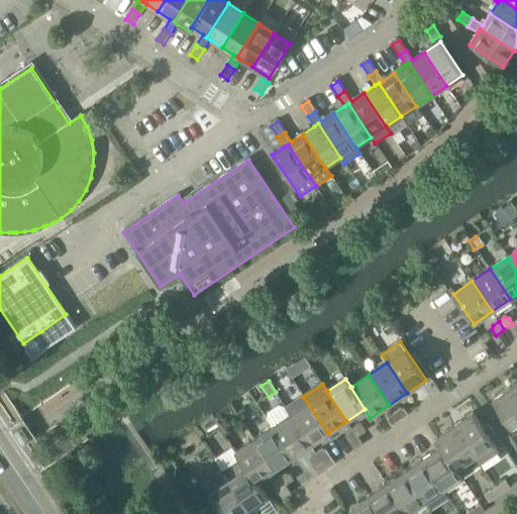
[(433,400),(441,394),(436,386),(430,390),(429,394),(433,400)]
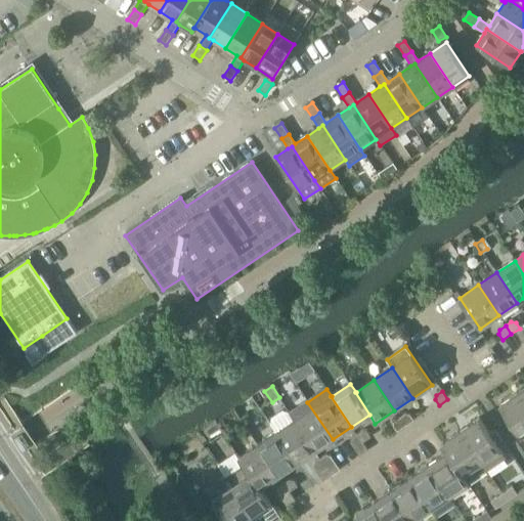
[(523,434),(523,400),(519,393),(499,406),(507,418),(503,421),(510,432),(515,429),(520,437),(523,434)]
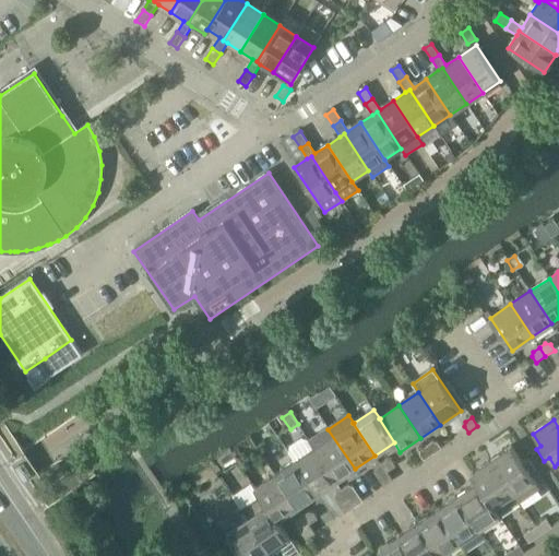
[(355,469),(328,429),(309,442),(313,450),(335,482),(355,469)]
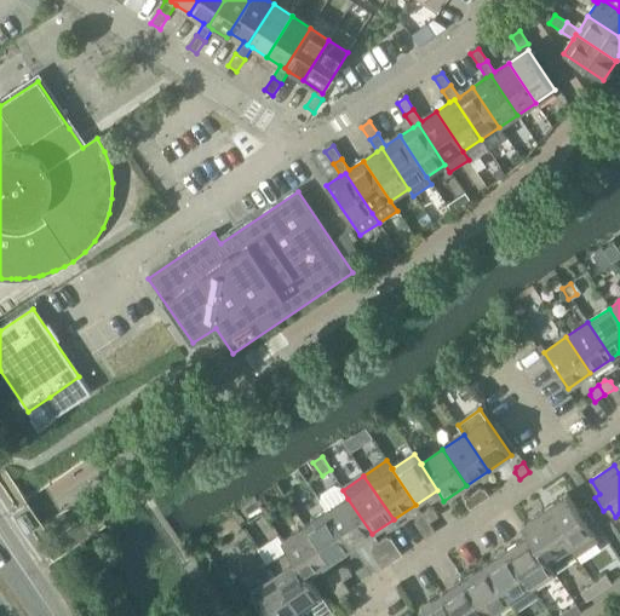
[(474,495),(481,506),(491,499),(486,491),(480,490),(474,495)]
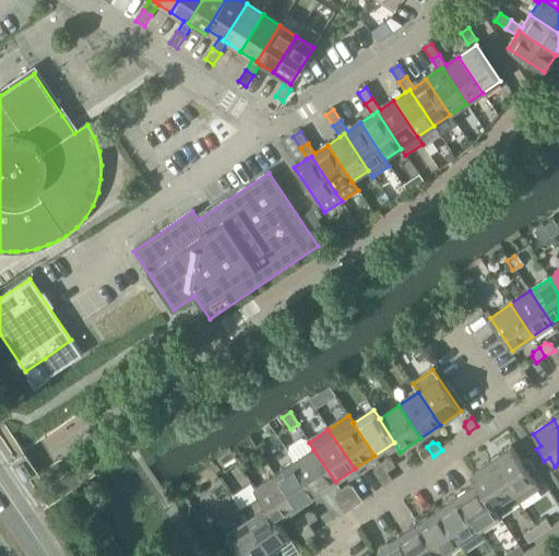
[(433,457),(427,447),(420,451),(419,456),(424,462),(433,457)]
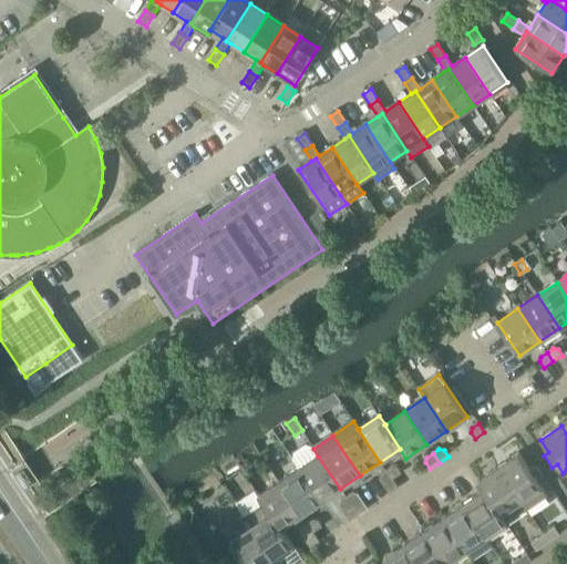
[(497,469),(525,511),(546,496),(537,483),(544,480),(535,468),(529,471),(518,455),(497,469)]
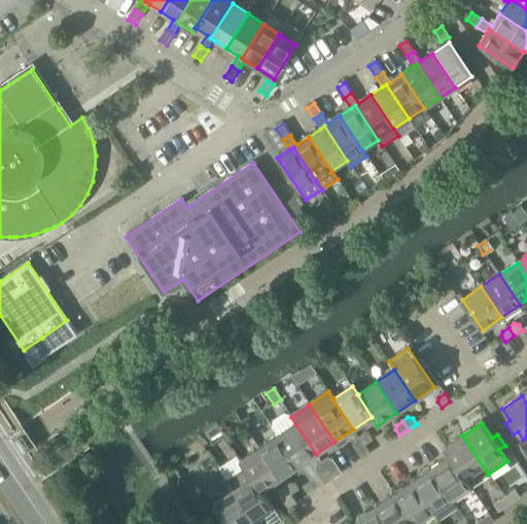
[(277,437),(297,467),(316,454),(295,424),(277,437)]
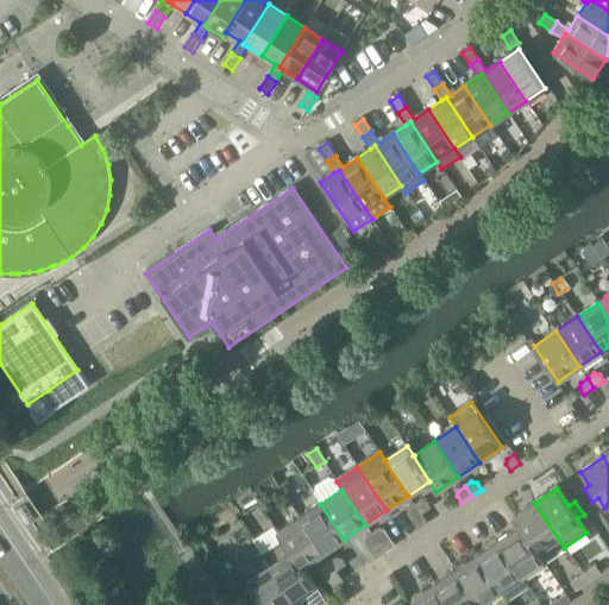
[(253,493),(242,502),(250,514),(261,505),(253,493)]
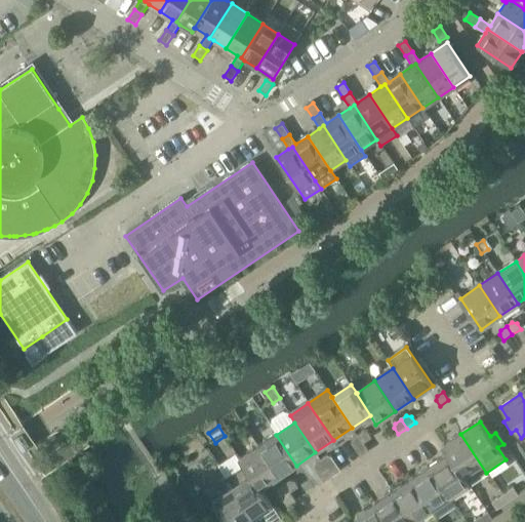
[(358,436),(364,445),(371,439),(368,433),(363,433),(358,436)]
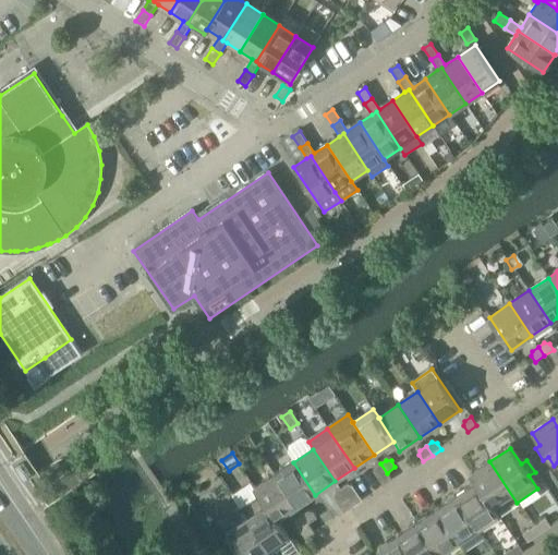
[(517,503),(489,461),(469,475),(475,484),(497,516),(517,503)]
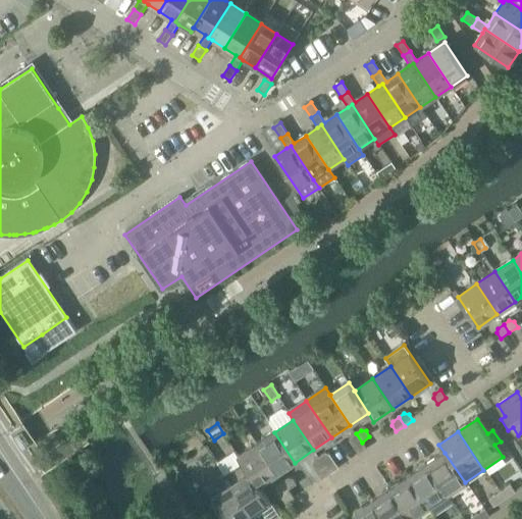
[(257,445),(277,474),(295,463),(274,432),(257,445)]
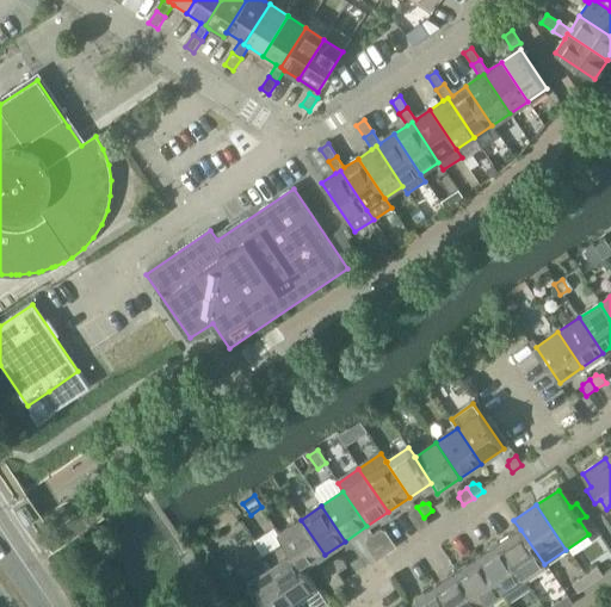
[(430,527),(424,518),(417,507),(409,512),(408,516),(420,533),(430,527)]
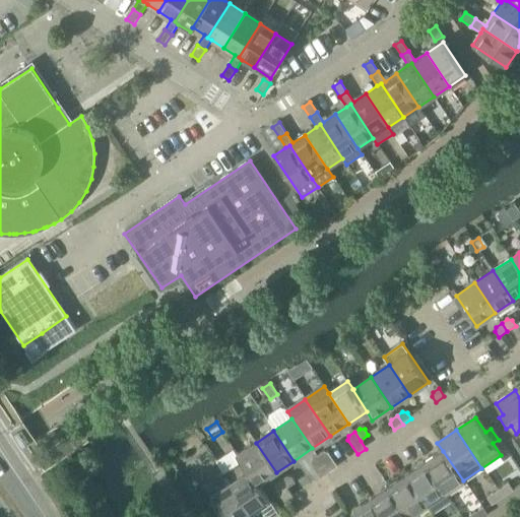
[(276,472),(256,443),(238,455),(258,486),(276,472)]
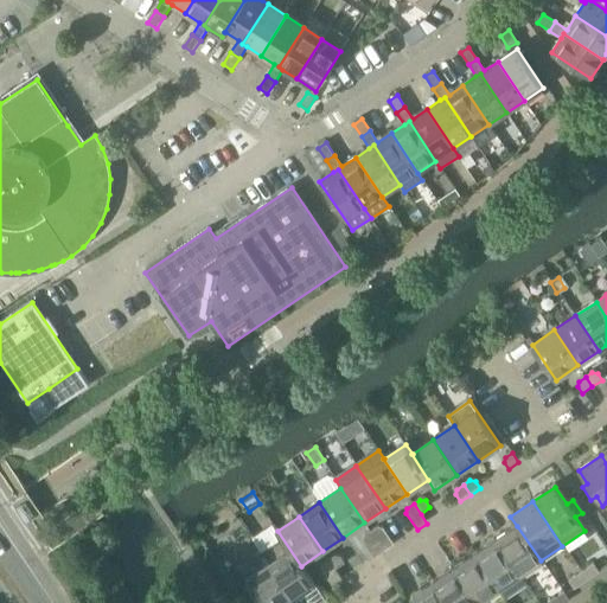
[(541,560),(517,526),(496,540),(519,575),(541,560)]
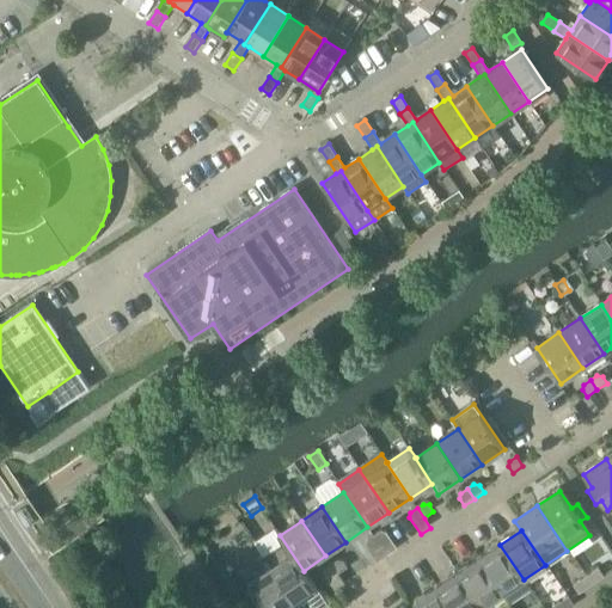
[(374,538),(387,557),(397,550),(386,534),(381,533),(374,538)]
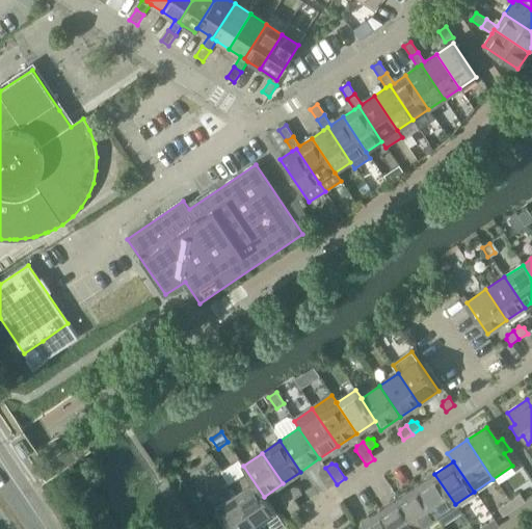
[(243,466),(223,478),(229,486),(258,528),(269,528),(265,521),(275,513),(264,497),(243,466)]
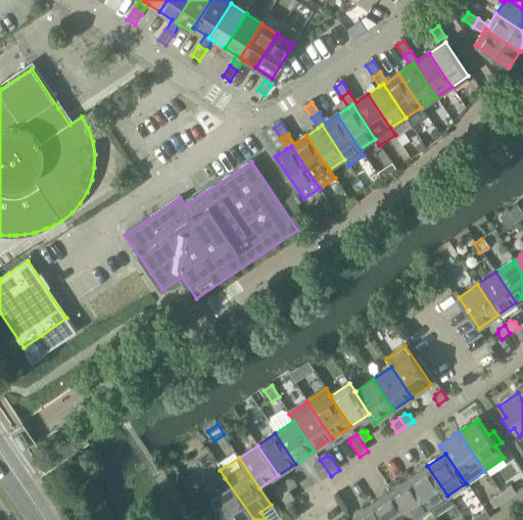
[(331,476),(320,460),(314,463),(313,468),(323,481),(331,476)]
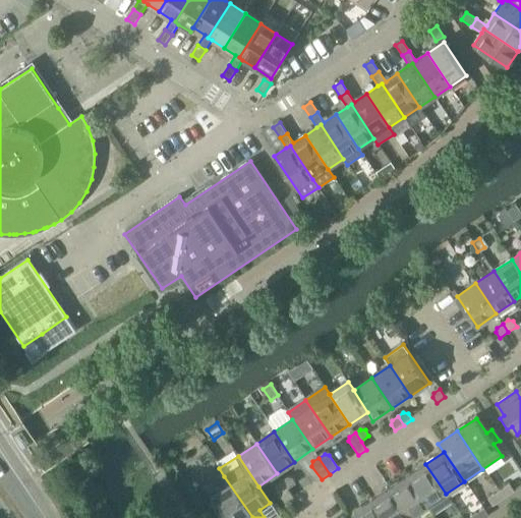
[(408,476),(428,506),(433,515),(452,503),(446,494),(425,464),(408,476)]
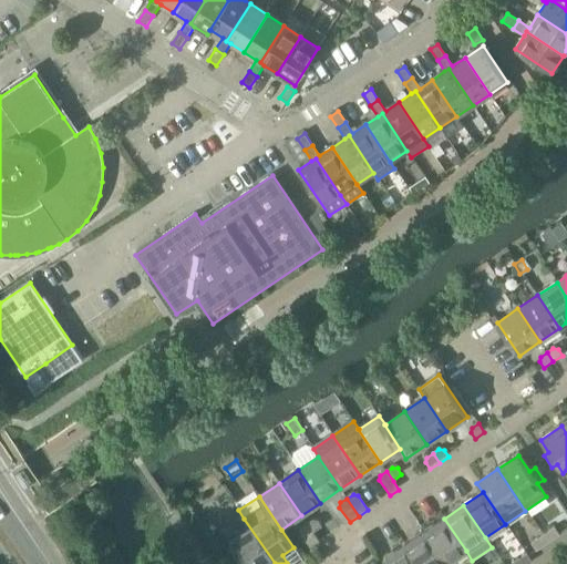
[(275,563),(244,519),(224,532),(245,563),(275,563)]
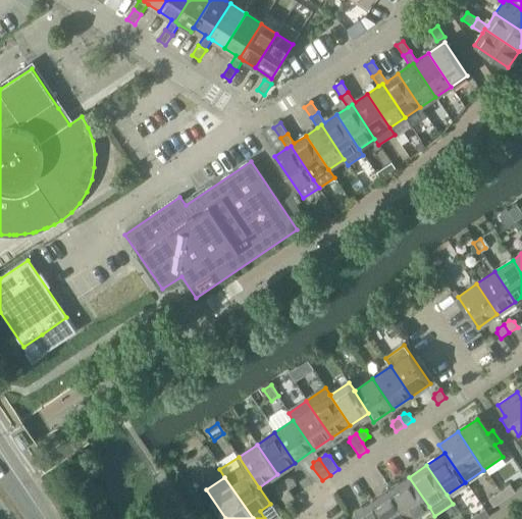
[(390,489),(409,518),(413,518),(429,507),(409,477),(390,489)]
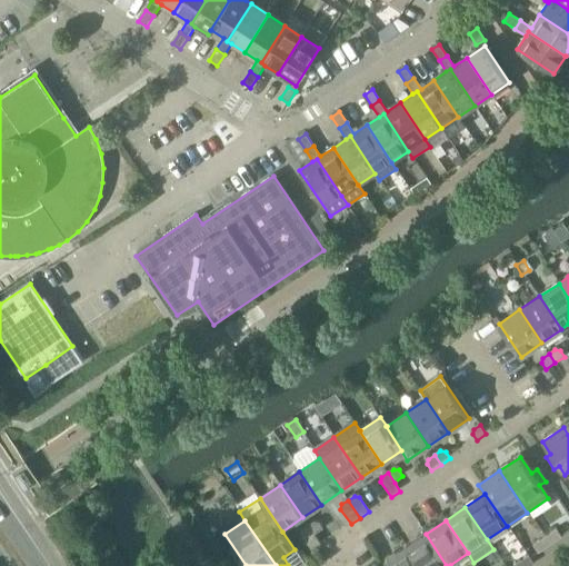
[(308,527),(315,536),(323,530),(319,524),(315,523),(308,527)]
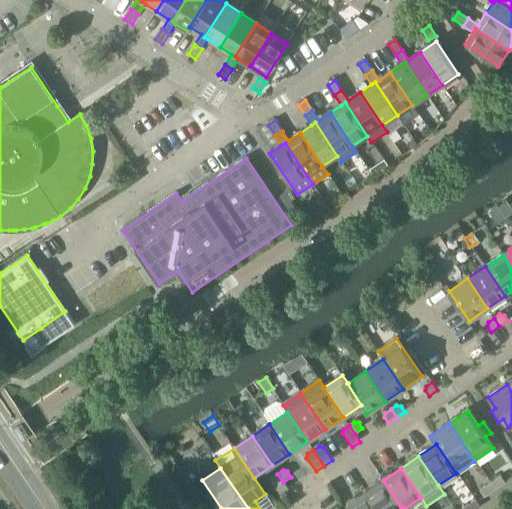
[(283,482),(277,474),(271,478),(271,482),(280,495),(288,490),(283,482)]
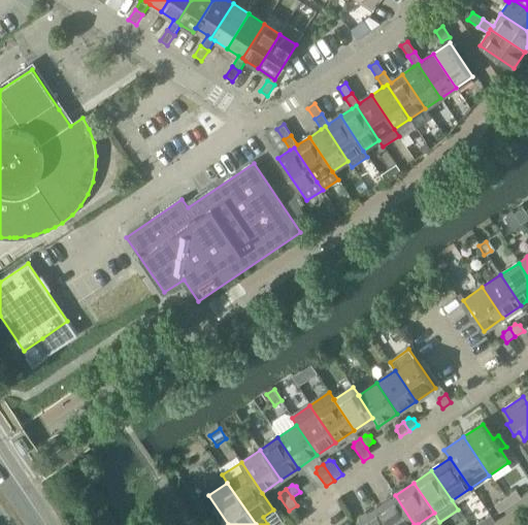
[(505,499),(510,506),(521,499),(516,492),(505,499)]
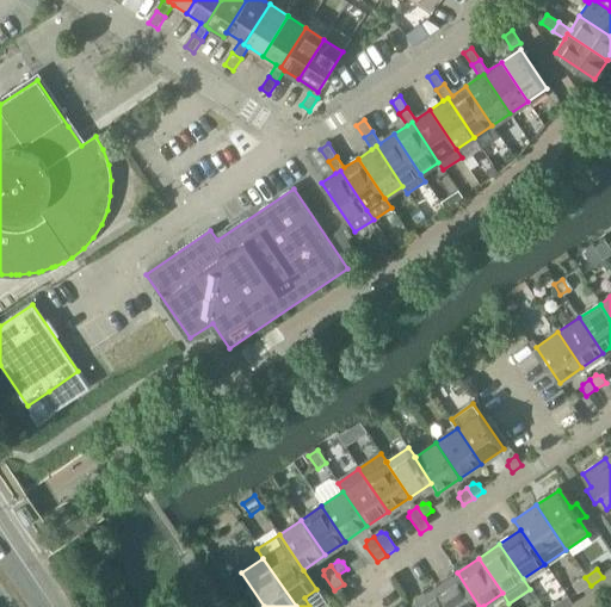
[(436,587),(449,606),(479,606),(457,573),(436,587)]
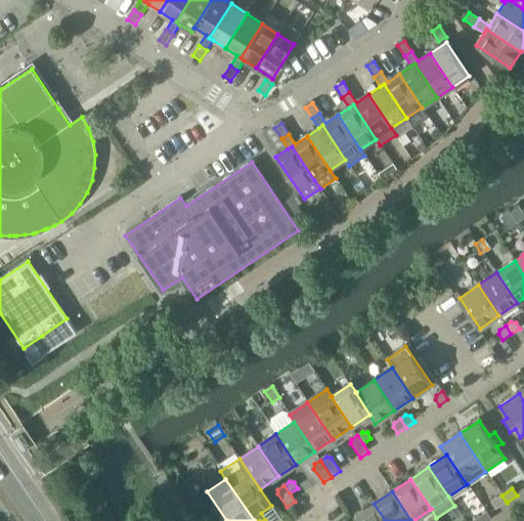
[(507,503),(501,495),(490,503),(495,510),(507,503)]
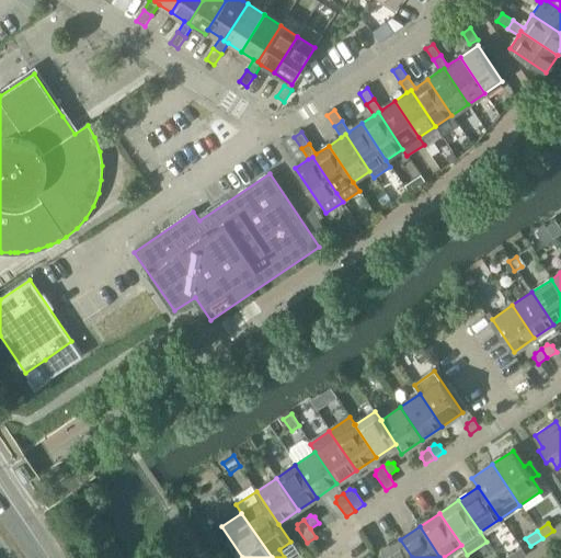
[(412,557),(400,539),(379,554),(381,557),(412,557)]
